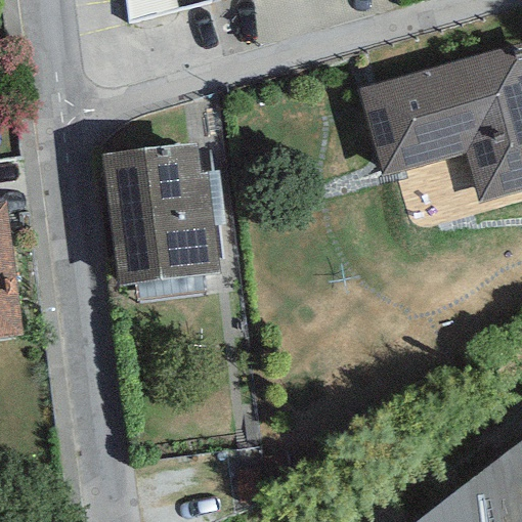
[(141,0),(144,10),(187,1),(187,0),(141,0)]
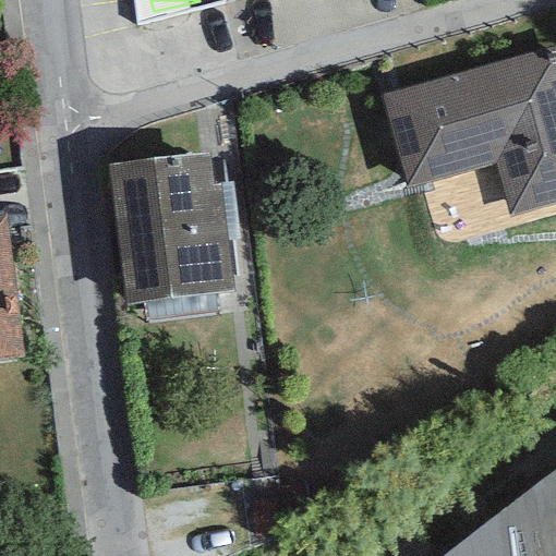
[(555,43),(382,94),(409,186),(495,161),(510,217),(555,204),(555,43)]
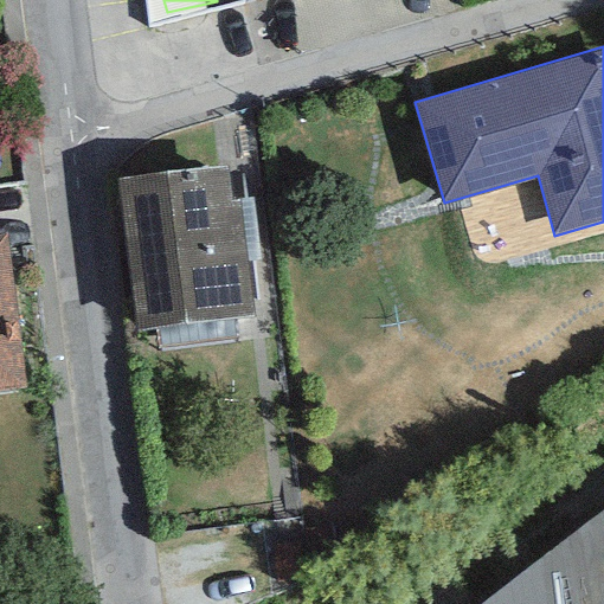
[(229,164),(119,175),(136,328),(254,315),(241,197),(233,198),(229,164)]
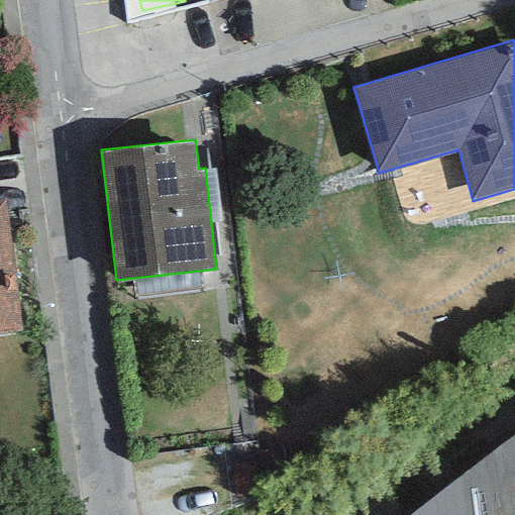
[(0,198),(0,330),(24,328),(9,197),(0,198)]
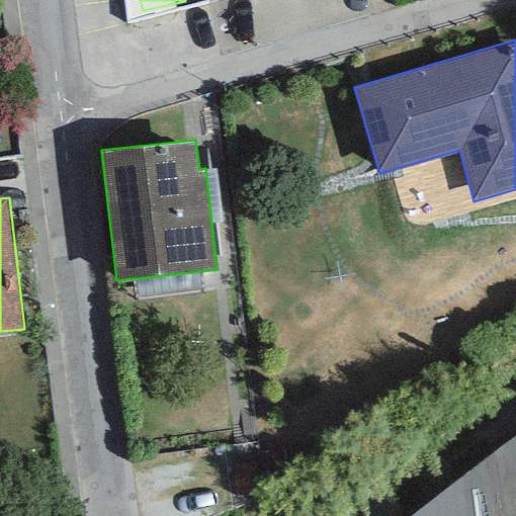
[(515,436),(412,515),(515,515),(515,436)]
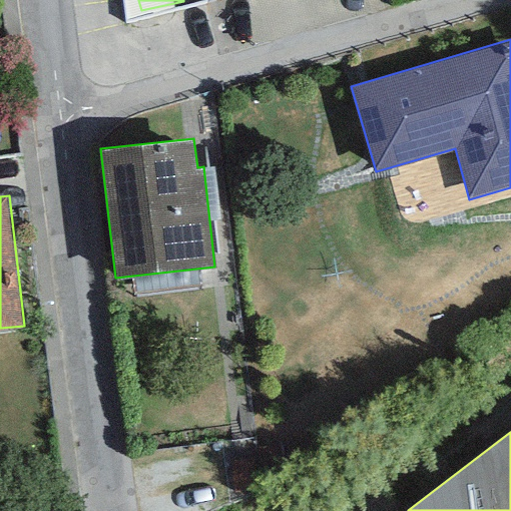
All buildings are outlined.
